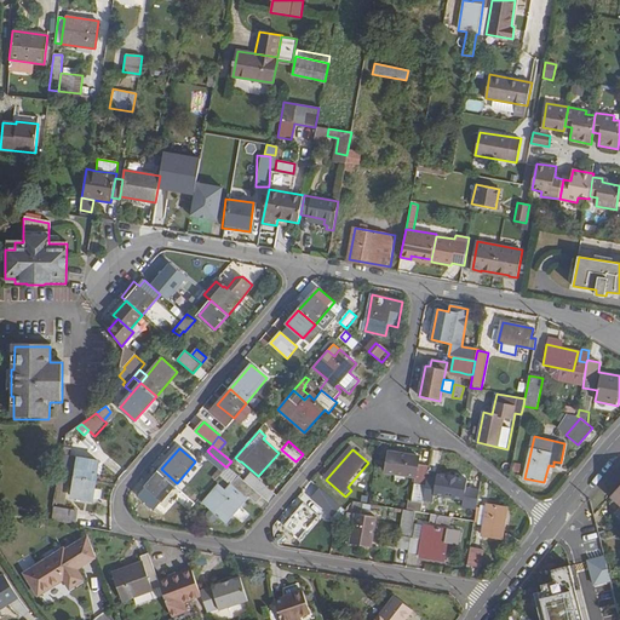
[(417,477),(412,500),(423,503),(423,500),(426,481),(429,468),(418,466),(419,458),(389,452),(385,472),(417,477)]
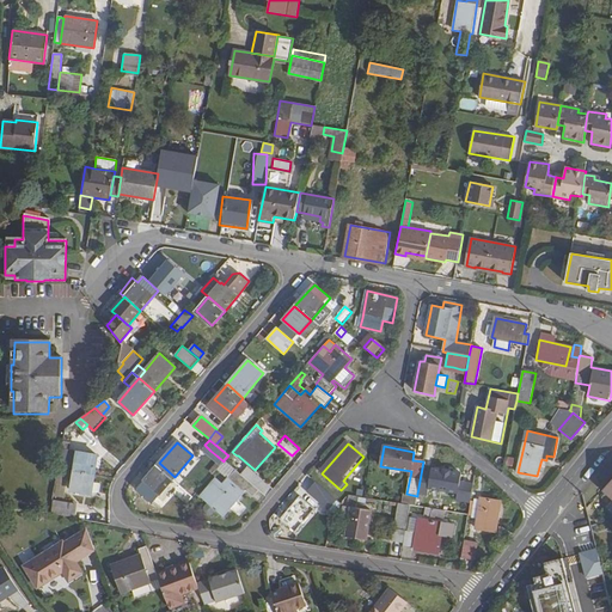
[(69,450),(61,448),(59,469),(74,471),(95,475),(98,456),(69,450)]
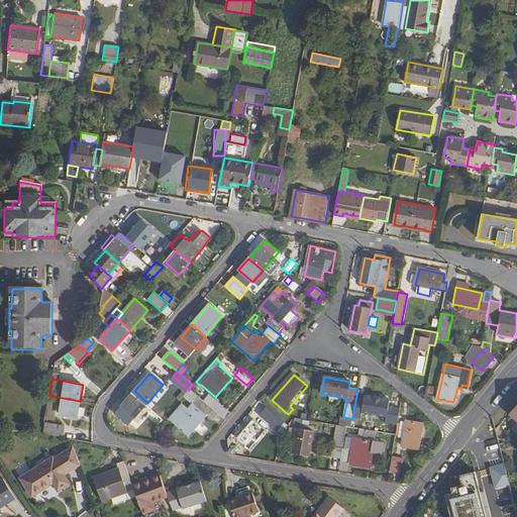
[(207,414),(213,419),(218,414),(207,404),(189,389),(189,390),(183,397),(192,405),(188,409),(182,405),(171,419),(175,423),(183,430),(189,435),(207,414)]
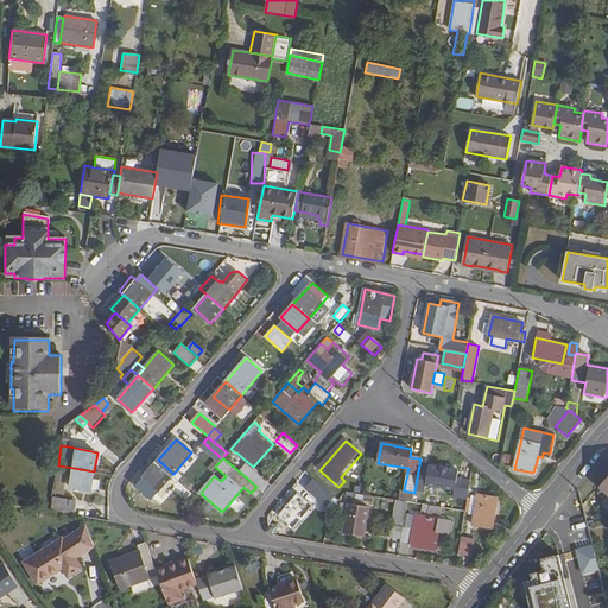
[(217,461),(214,458),(207,468),(210,470),(217,461)]
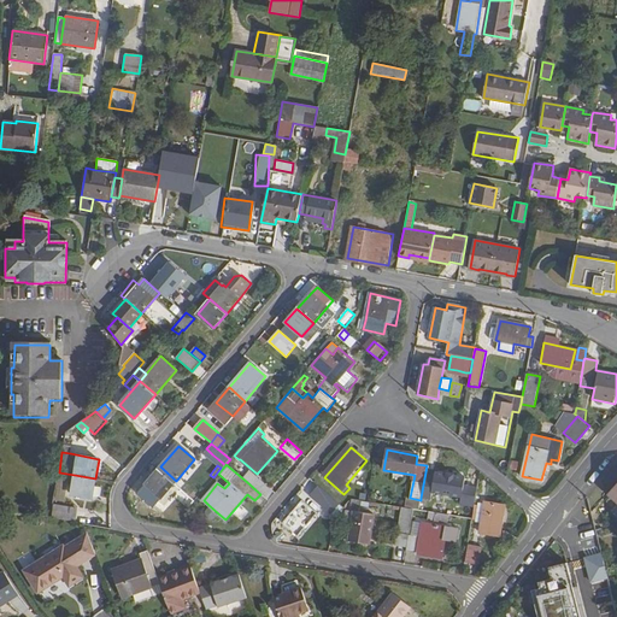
[(137,493),(153,507),(176,481),(160,466),(137,493)]
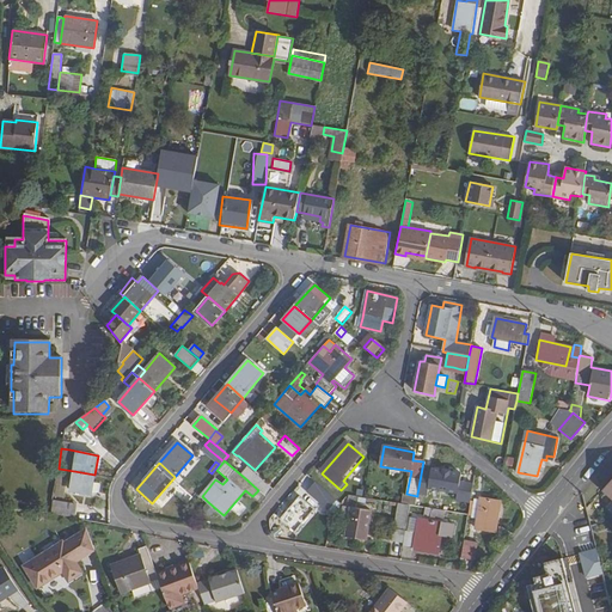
[(430,476),(421,475),(417,494),(427,495),(428,489),(459,494),(458,501),(471,503),(472,497),(473,488),(473,484),(460,482),(463,473),(432,469),(430,476)]
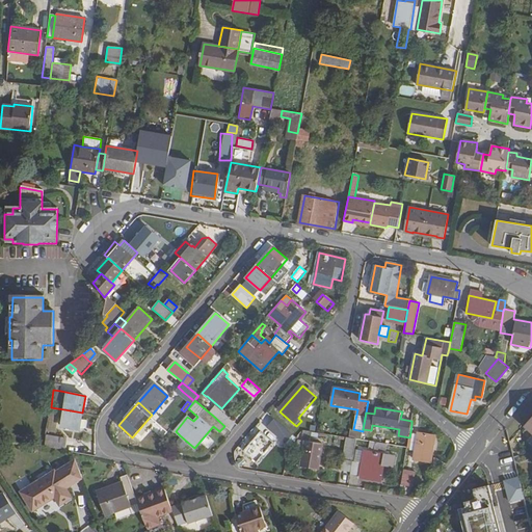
[(61,426),(80,428),(82,413),(64,409),(61,426)]
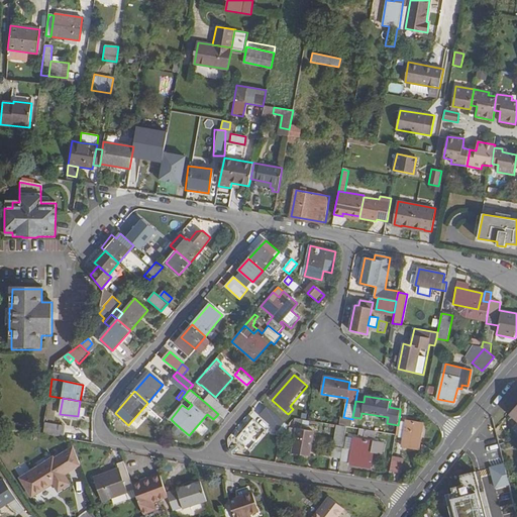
[(212,398),(207,404),(218,414),(222,417),(227,411),(212,398)]
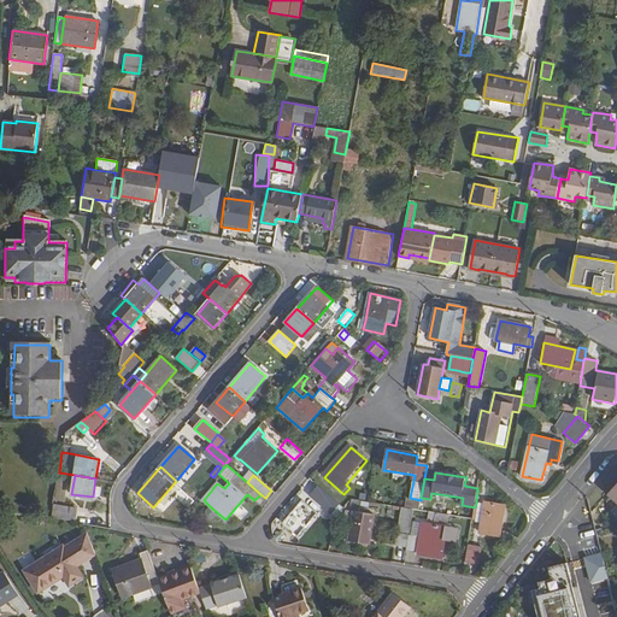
[(311,492),(330,506),(336,500),(317,485),(311,492)]
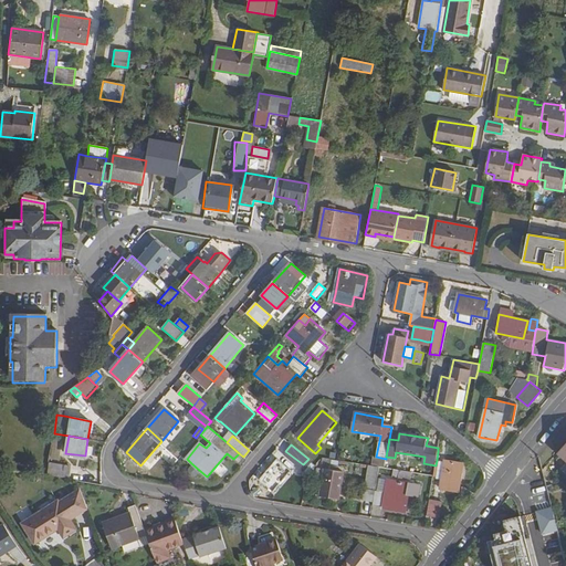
[(287,459),(283,463),(276,458),(259,480),(273,492),(295,465),(287,459)]
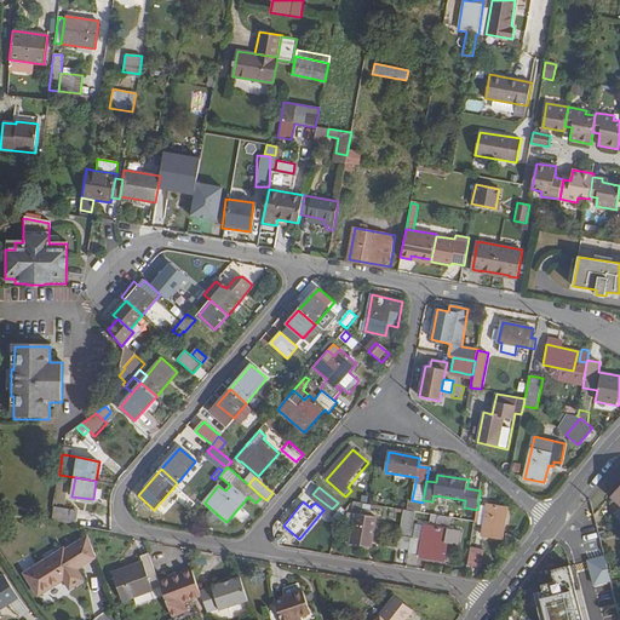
[(352,509),(367,511),(368,503),(355,501),(354,503),(352,509)]
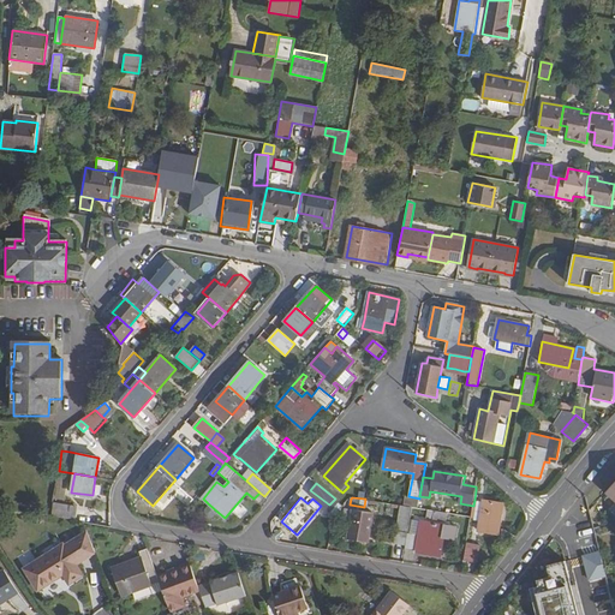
[(475,500),(473,506),(472,517),(471,518),(475,518),(475,520),(481,521),(479,531),(500,535),(505,503),(483,501),(479,501),(475,500)]
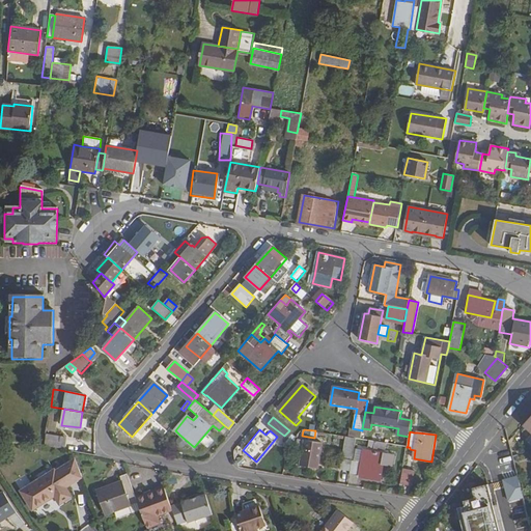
[(188,442),(179,435),(176,439),(175,441),(176,445),(178,446),(184,446),(186,445),(188,442)]
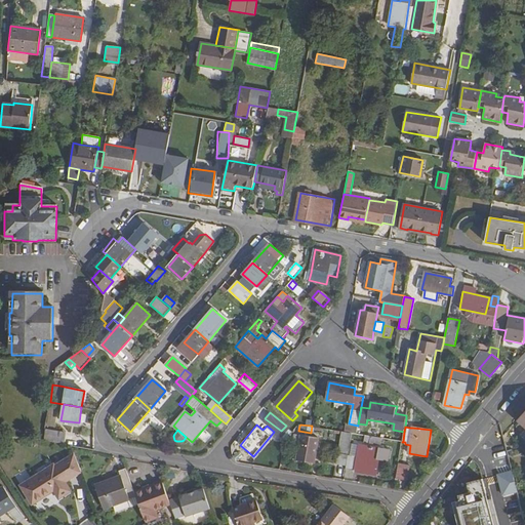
[(342,431),(337,465),(347,466),(349,455),(350,448),(352,433),(342,431)]
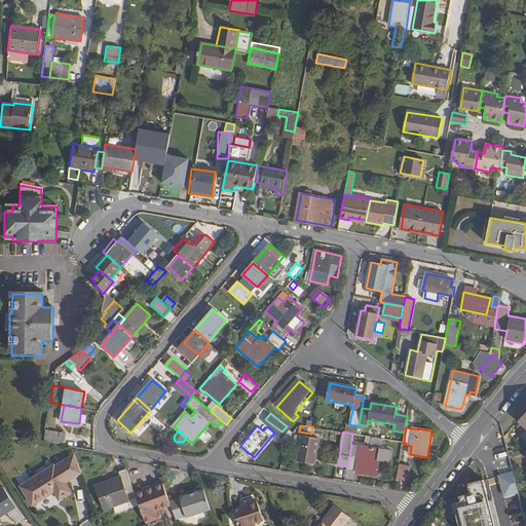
[(66,436),(45,433),(44,443),(64,446),(66,436)]
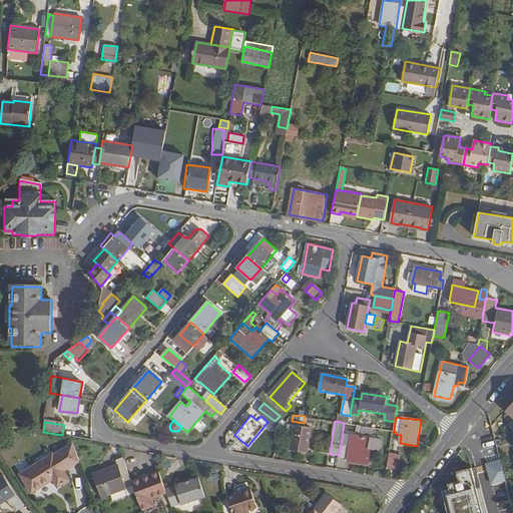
[(308,453),(312,428),(295,425),(290,450),(308,453)]
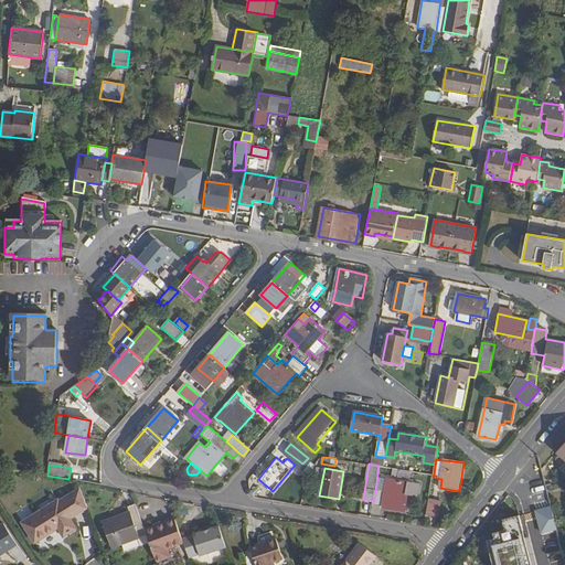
[(392,476),(411,478),(412,471),(402,470),(393,468),(392,476)]
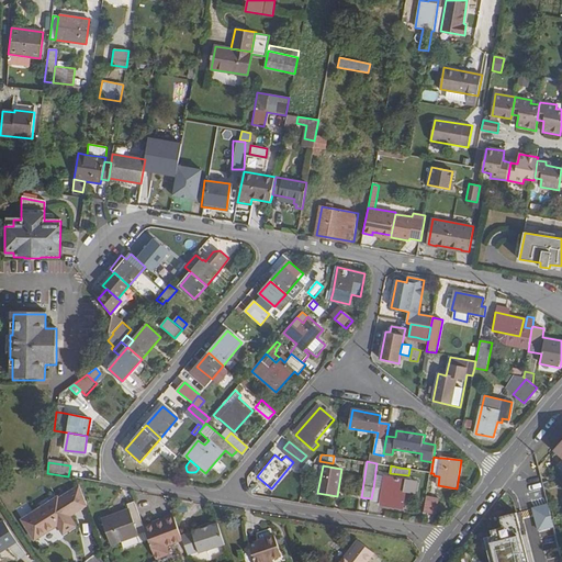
[(374,487),(373,487),(371,498),(370,503),(403,509),(406,492),(416,493),(417,483),(377,475),(374,487)]
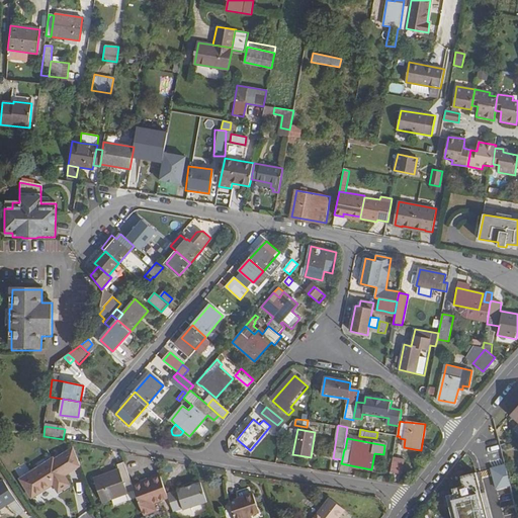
[(54,483),(59,491),(70,484),(65,476),(80,465),(73,447),(54,459),(54,458),(21,479),(32,496),(54,483)]
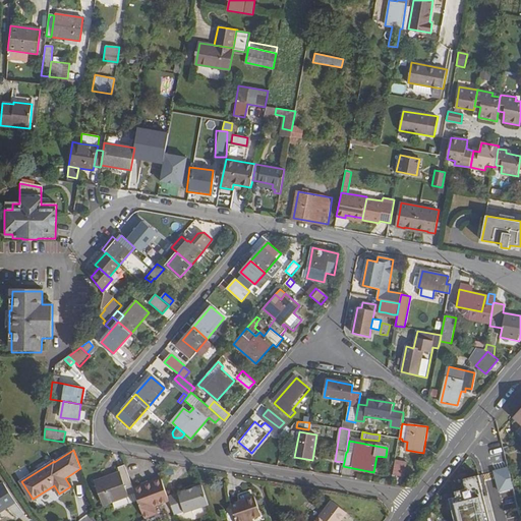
[(408,462),(396,460),(394,475),(405,477),(408,462)]
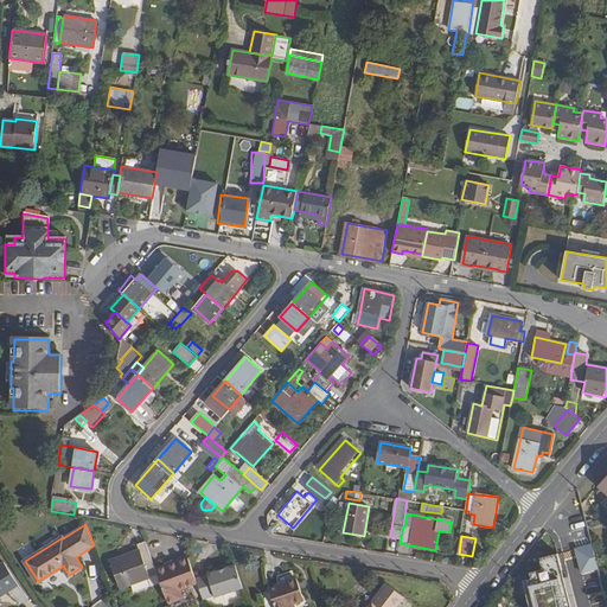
[(151,577),(151,576),(158,574),(157,570),(146,542),(138,544),(140,549),(110,561),(120,588),(148,579),(151,577)]
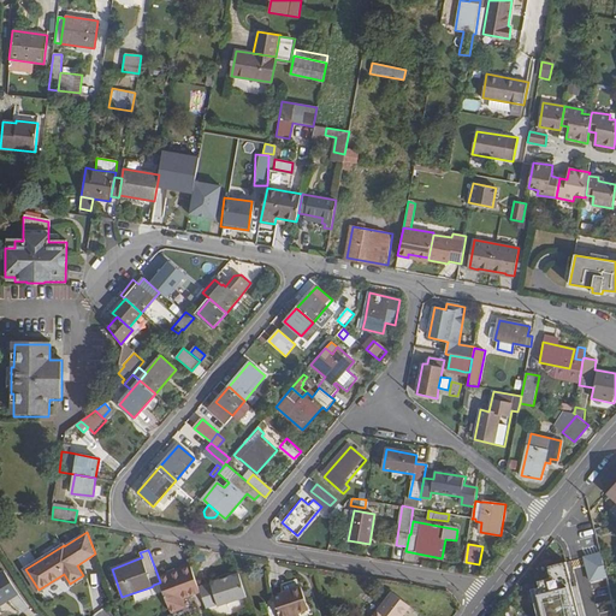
[(581,557),(588,582),(606,578),(598,552),(581,557)]
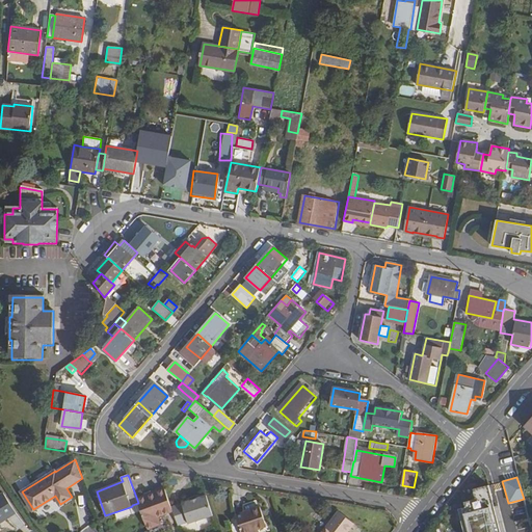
[(137,500),(138,503),(140,510),(148,528),(161,523),(158,516),(174,510),(170,502),(164,485),(158,487),(160,493),(150,497),(150,496),(137,500)]
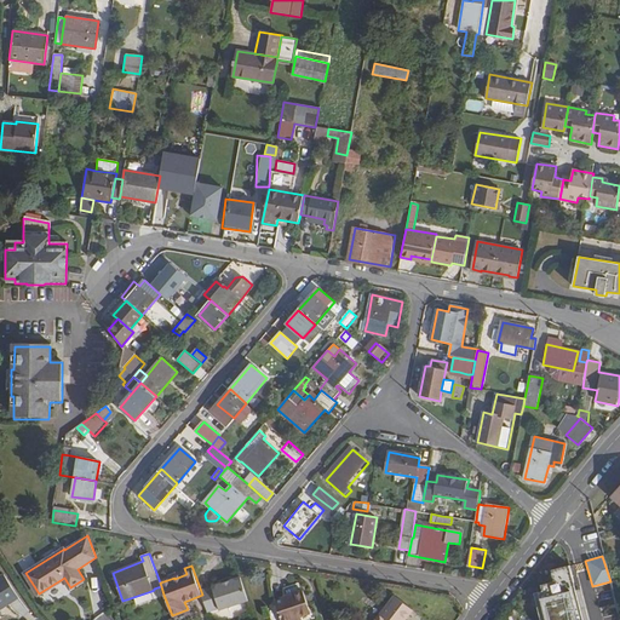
[(583,619),(568,566),(551,570),(556,589),(535,595),(541,619),(583,619)]
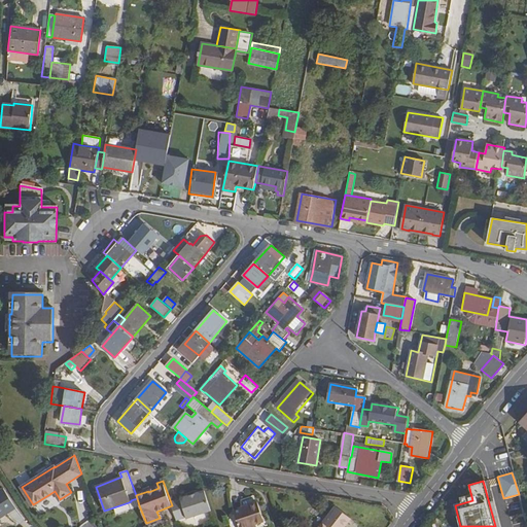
[(203,485),(169,497),(172,505),(176,519),(210,506),(203,485)]
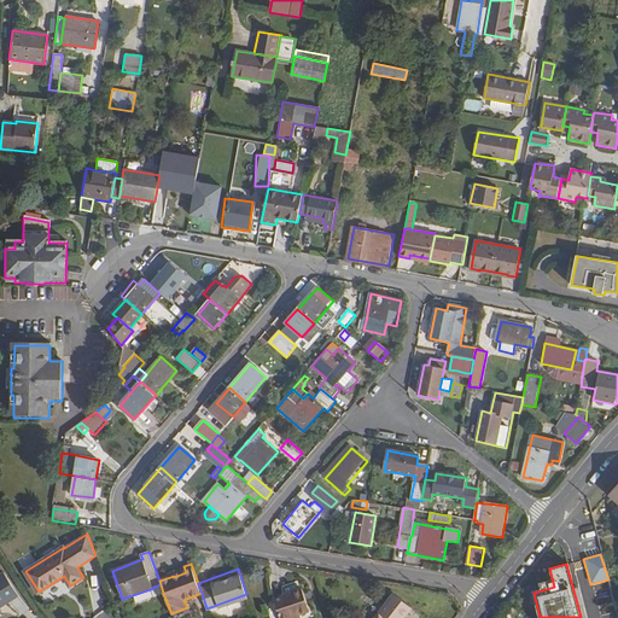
[(0,606),(18,595),(4,573),(0,575),(0,606)]
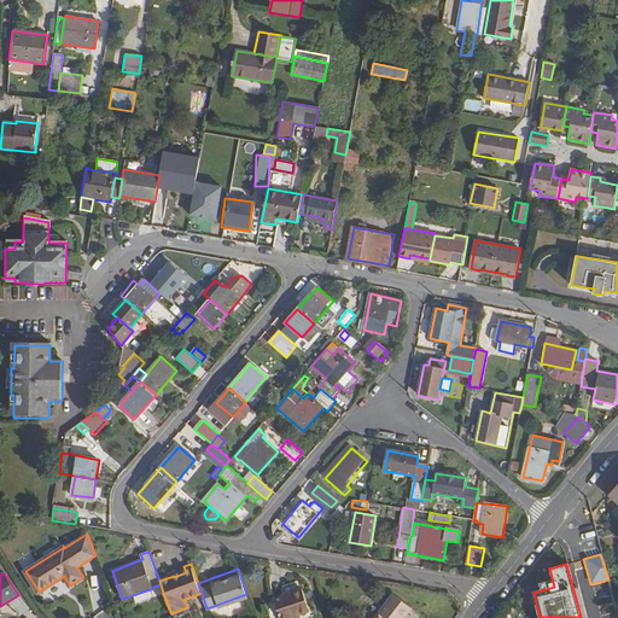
[(281,586),(285,594),(299,589),(297,581),(281,586)]
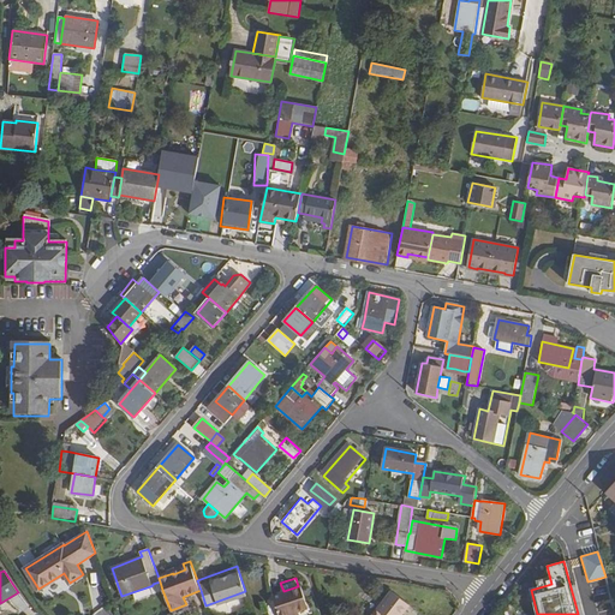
[(153,585),(150,586),(153,593),(162,590),(160,581),(153,584),(153,585)]
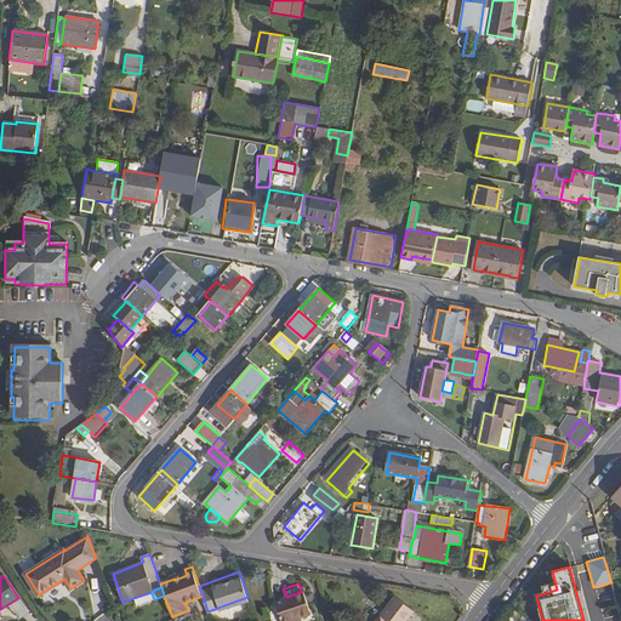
[(286,597),(275,602),(281,620),(291,620),(301,617),(312,614),(303,591),(301,592),(286,597)]
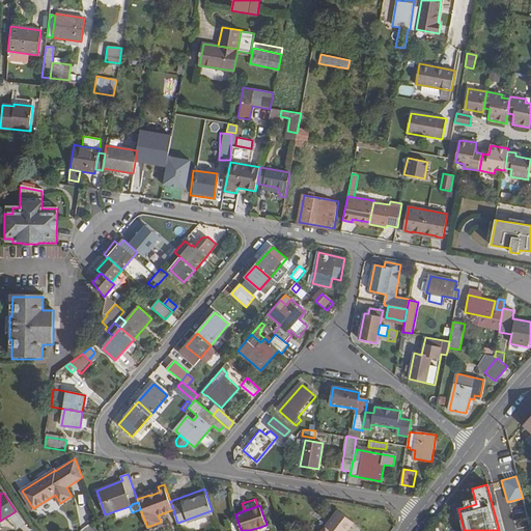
[(338,510),(328,523),(322,530),(346,530),(354,523),(338,510)]
